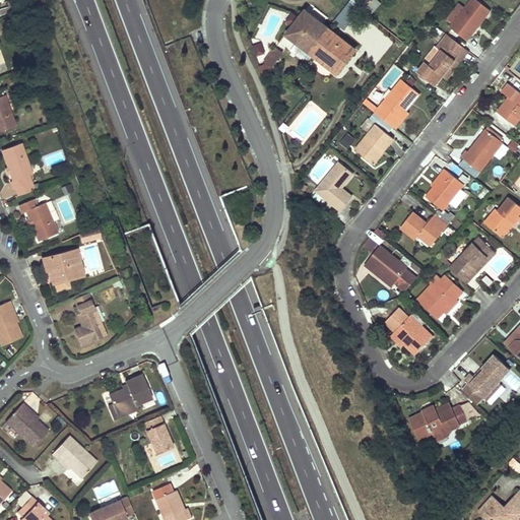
[(344,29),(359,6),(348,0),(334,23),(344,29)]
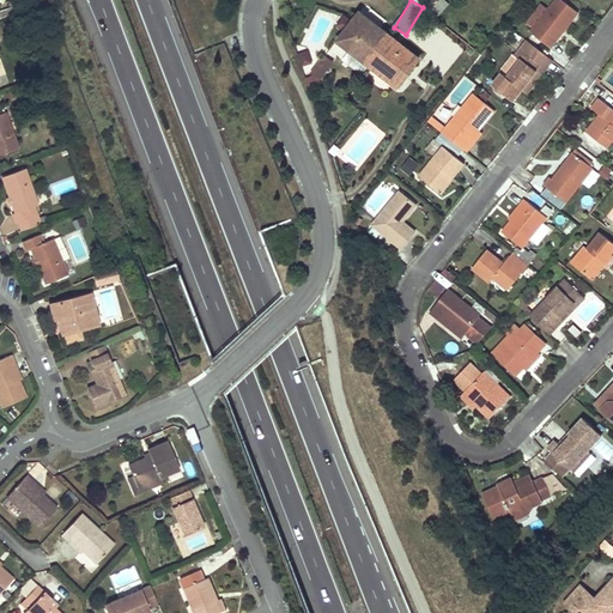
[(430,0),(425,6),(437,17),(448,5),(443,0),(430,0)]
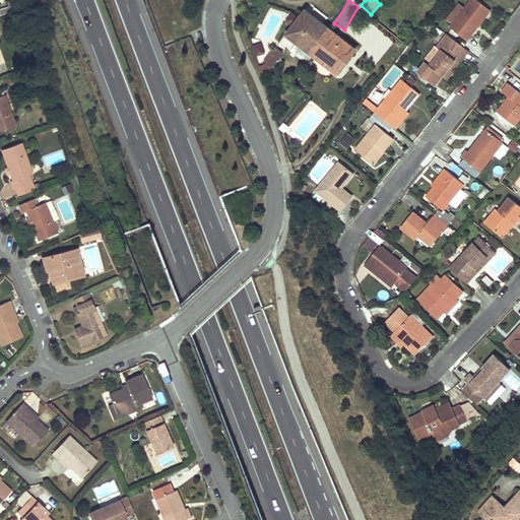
[(490,10),(476,0),(469,0),(464,7),(458,3),(446,17),(452,22),(449,26),(466,40),(490,10)]
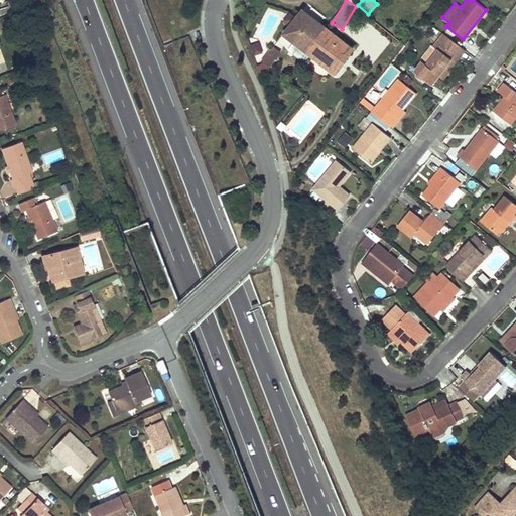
[(352,49),(302,11),(283,34),(288,38),(284,43),(292,49),(296,44),(333,74),(352,49)]
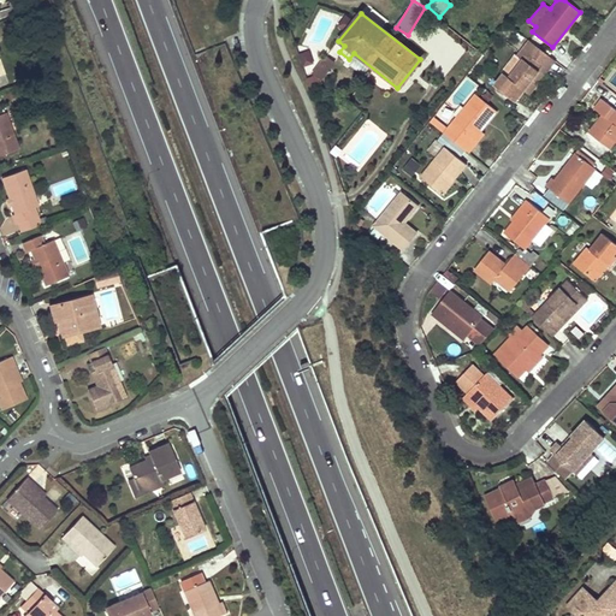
[(549,67),(555,60),(537,47),(529,41),(517,57),(522,60),(509,78),(504,75),(496,84),(516,100),(525,89),(532,80),(537,83),(544,75),(539,71),(544,64),(549,67)]
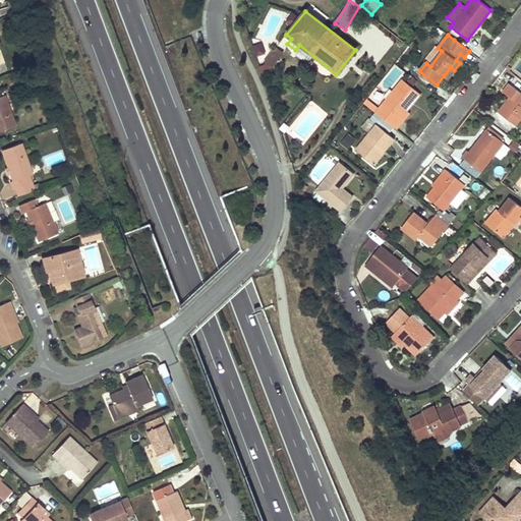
[(262,43),(253,45),(256,57),(266,54),(262,43)]
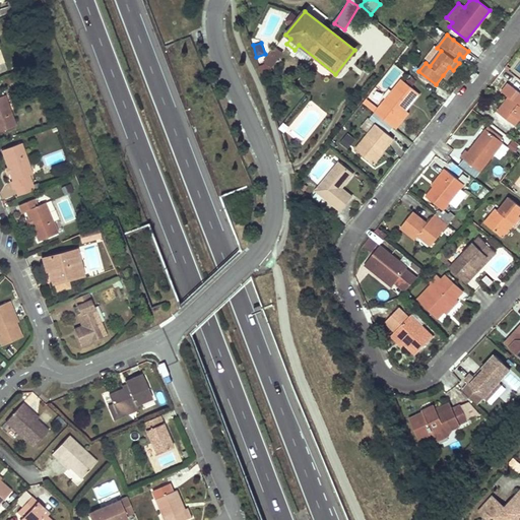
[(274,48),(263,62),(269,67),(280,53),(274,48)]
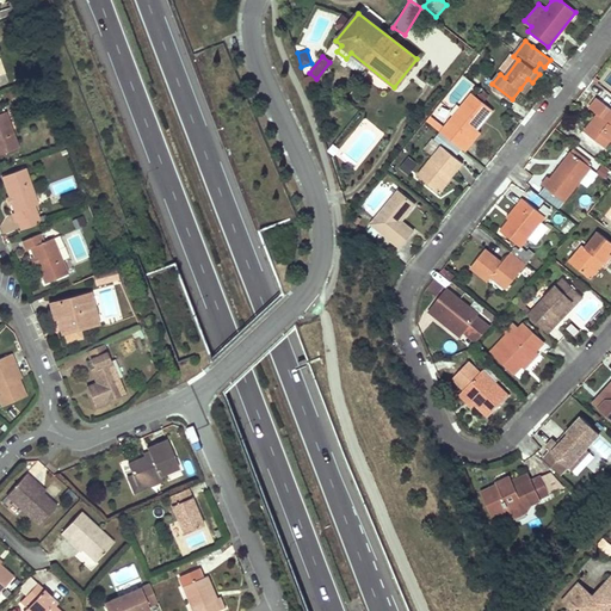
[(532,82),(528,79),(520,88),(525,92),(532,82)]
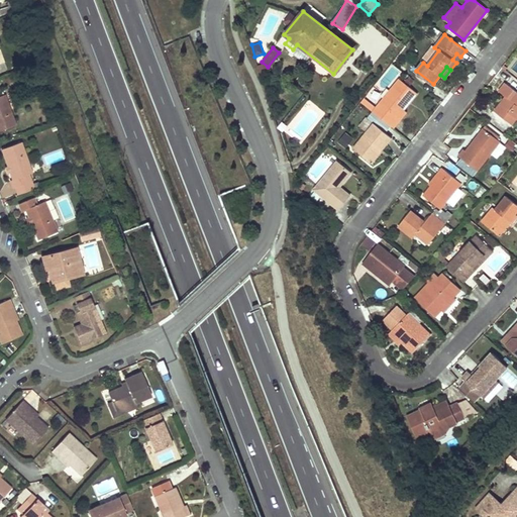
[(410,89),(398,80),(379,103),(372,113),(391,128),(399,120),(405,112),(403,110),(403,108),(416,94),(410,89)]
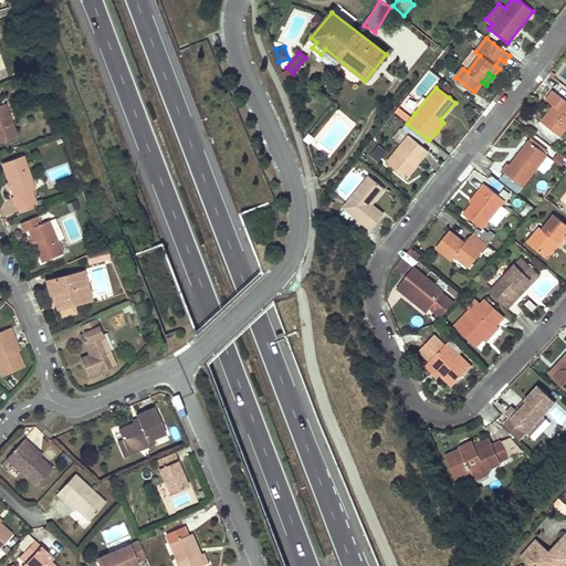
[(565,101),(553,91),(545,100),(553,106),(541,122),(552,130),(557,124),(565,130),(565,101)]
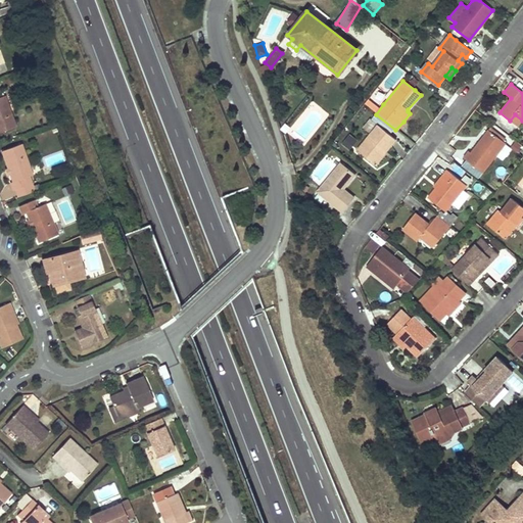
[(0,98),(0,133),(15,128),(5,97),(0,98)]
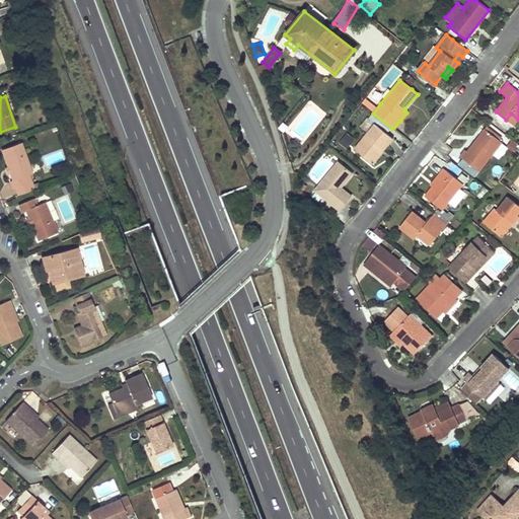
[(365,99),(361,104),(371,112),(375,106),(365,99)]
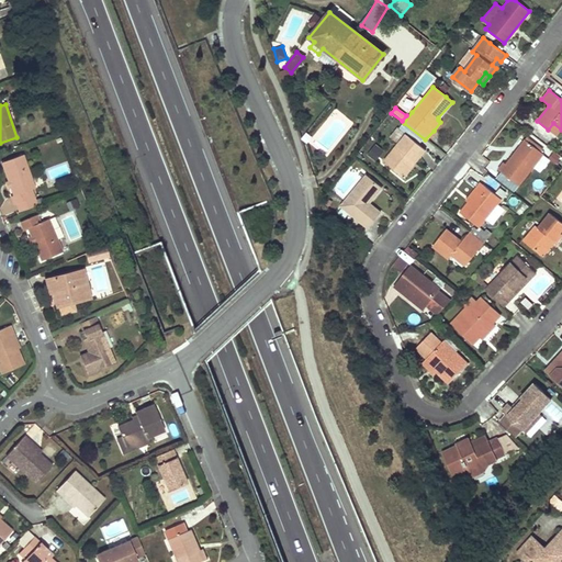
[(553,123),(548,130),(555,135),(561,130),(553,123)]
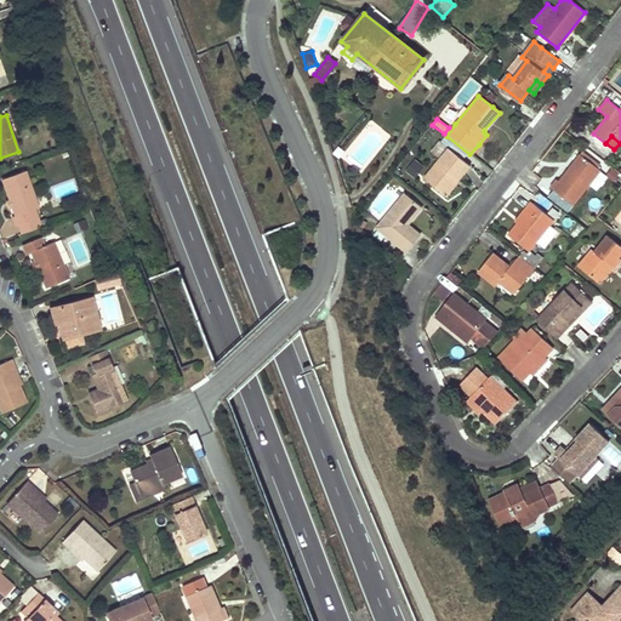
[(468,166),(448,149),(446,151),(437,142),(429,152),(439,160),(422,180),(439,194),(453,178),(457,181),(468,166)]
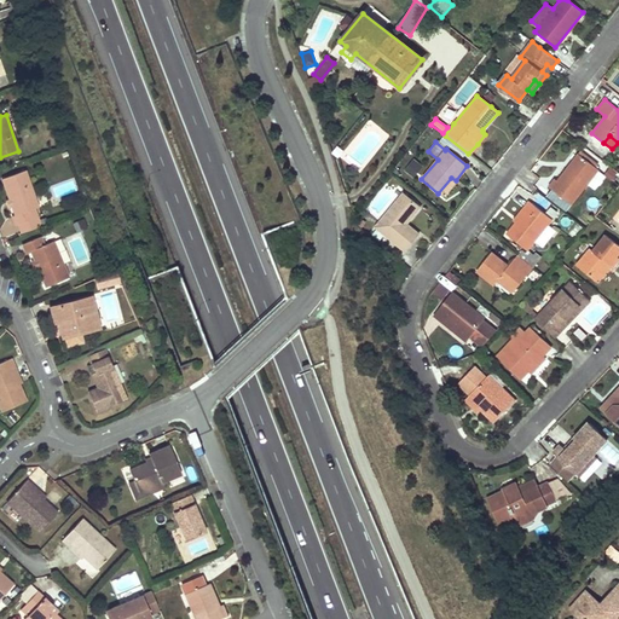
[(555,180),(549,190),(573,208),(601,173),(579,157),(559,184),(555,180)]
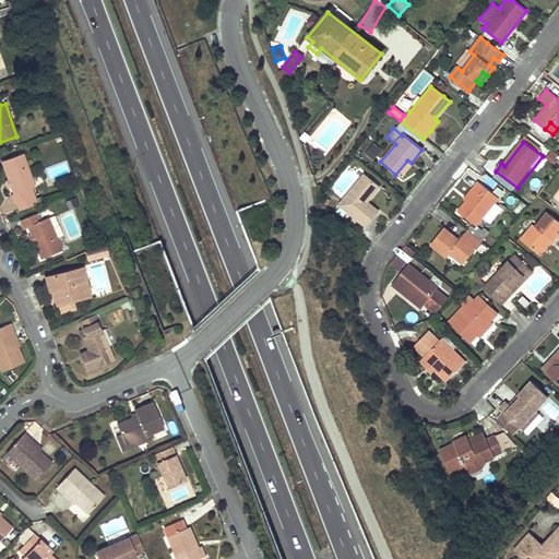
[(21,153),(1,161),(8,180),(9,183),(12,193),(10,194),(12,202),(15,202),(26,198),(23,190),(31,187),(33,187),(21,153)]
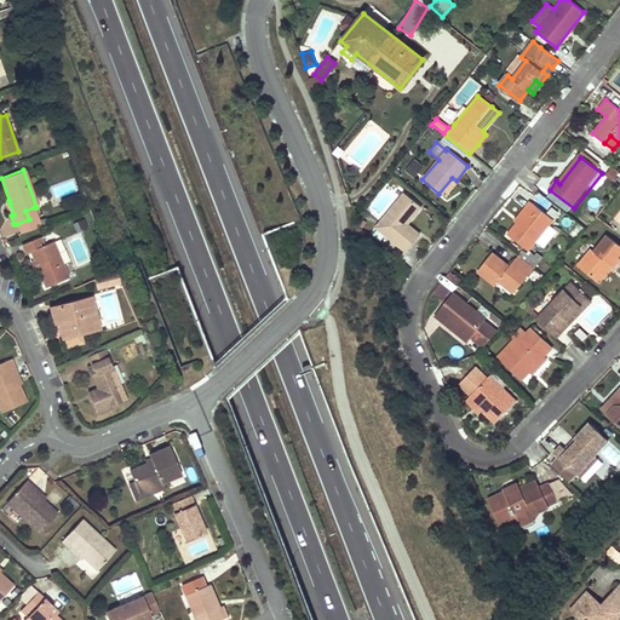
[(74,178),(51,185),(55,199),(78,191),(74,178)]
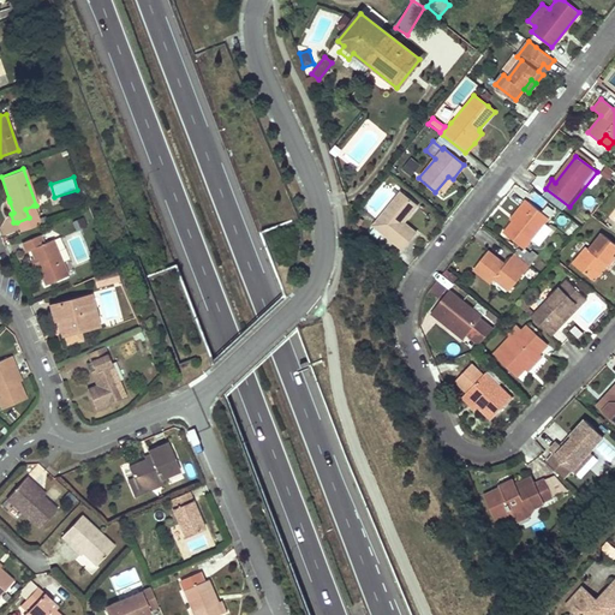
[(448,177),(435,192),(440,195),(453,179),(448,177)]
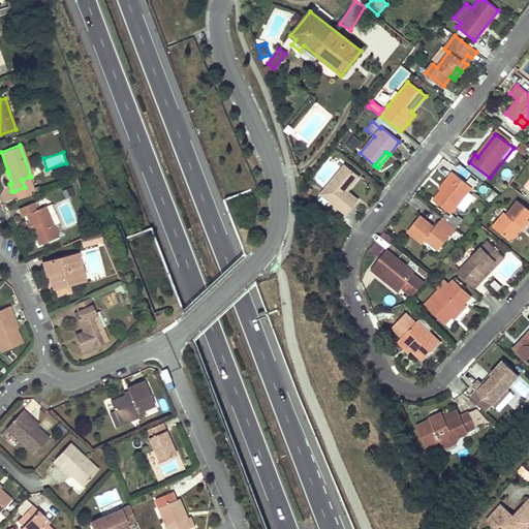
[(342,166),(319,195),(327,201),(344,215),(355,200),(345,192),(356,177),(342,166)]
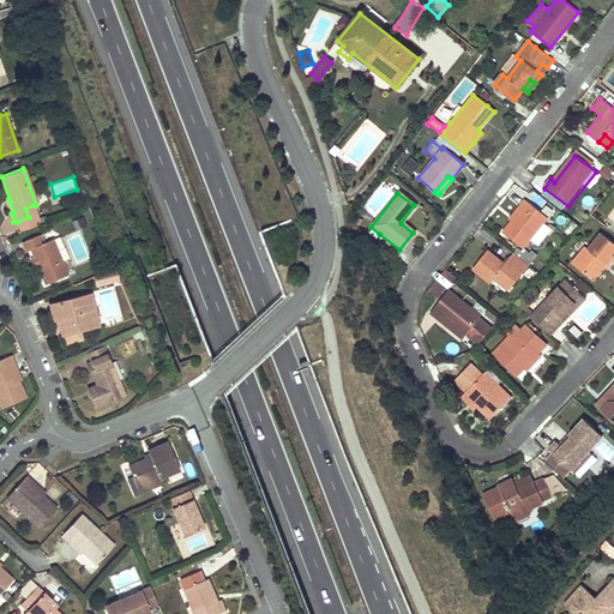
[(528,204),(503,235),(523,252),(548,221),(528,204)]
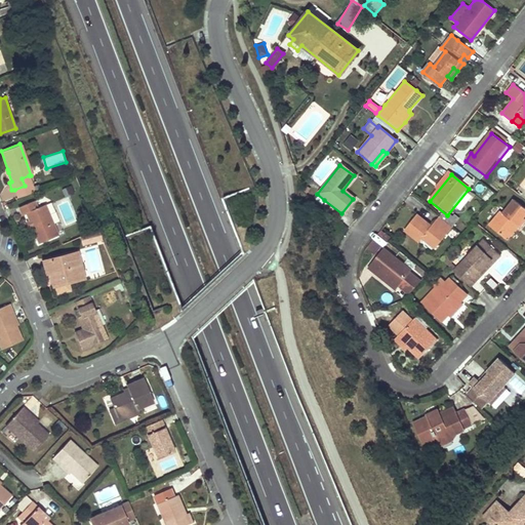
[(25,186),(14,190),(17,198),(35,192),(29,175),(22,178),(25,186)]
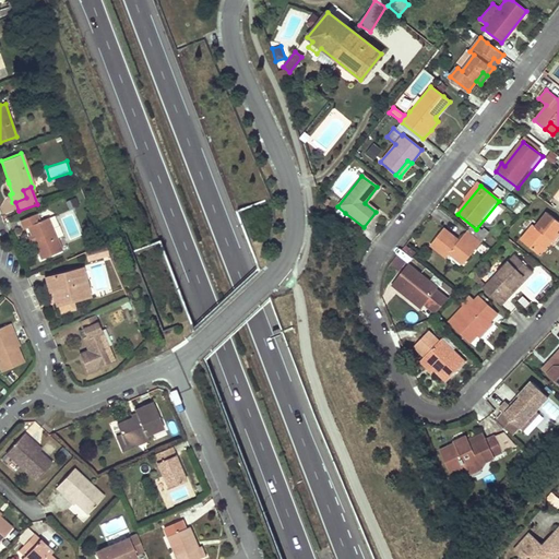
[(345,213),(337,206),(332,212),(341,218),(345,213)]
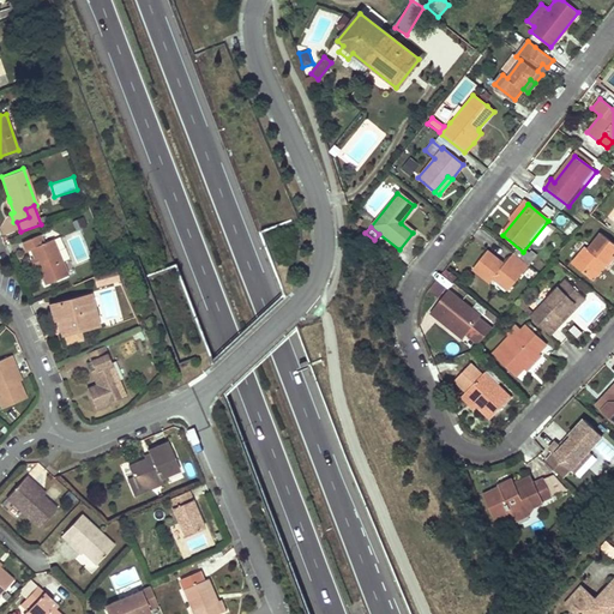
[(583,247),(570,265),(588,278),(600,263),(603,265),(607,269),(613,259),(613,245),(599,234),(585,250),(583,247)]
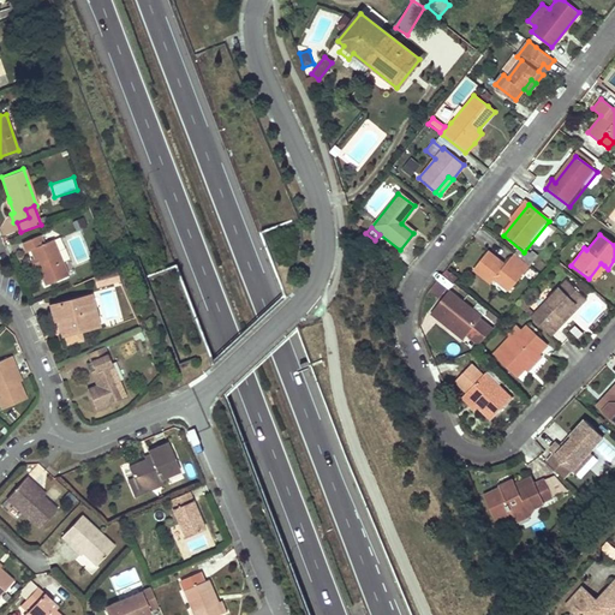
[(66,276),(51,240),(42,244),(39,236),(22,243),(25,251),(30,249),(34,258),(37,264),(46,285),(66,276)]
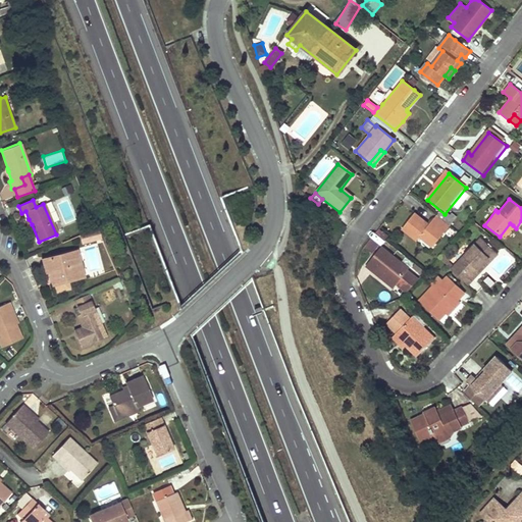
[(429,227),(415,215),(403,230),(418,243),(421,240),(432,250),(450,227),(436,217),(429,227)]
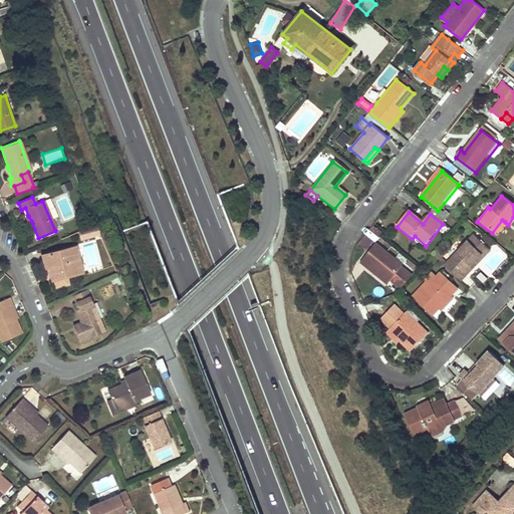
[(502,220),(492,233),(495,235),(505,222),(502,220)]
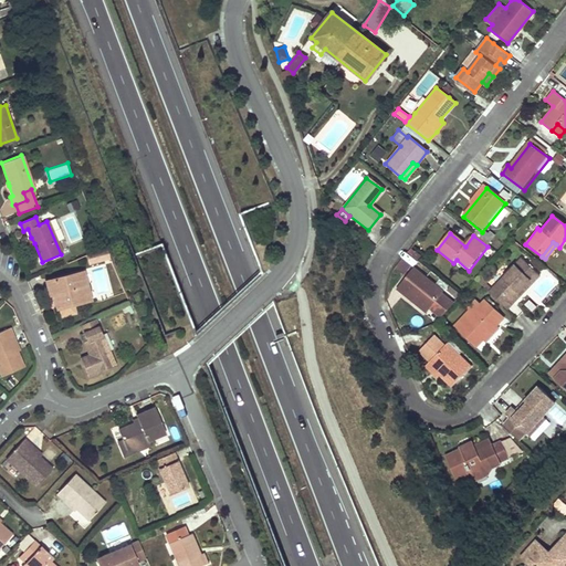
[(519,261),(486,294),(501,307),(520,289),(523,291),(536,278),(519,261)]
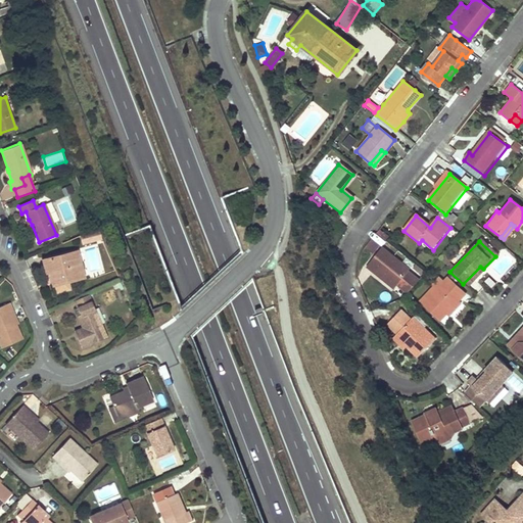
[(370,243),(365,250),(370,254),(375,247),(370,243)]
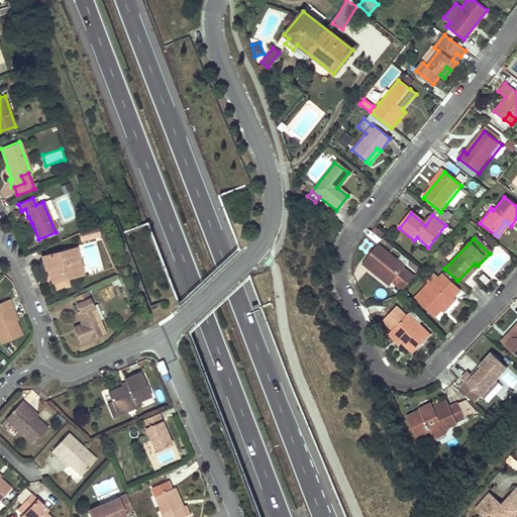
[(402,269),(375,246),(362,264),(368,269),(370,267),(390,283),(391,283),(401,290),(411,278),(401,270),(402,269)]
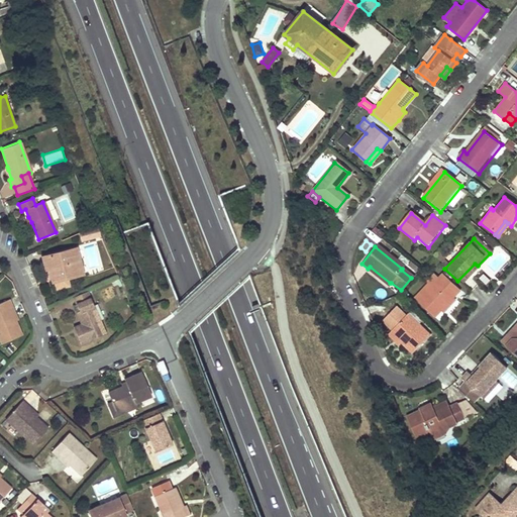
[(42,260),(44,270),(45,274),(50,273),(52,279),(53,285),(58,284),(69,282),(82,279),(76,251),(57,256),(42,260)]
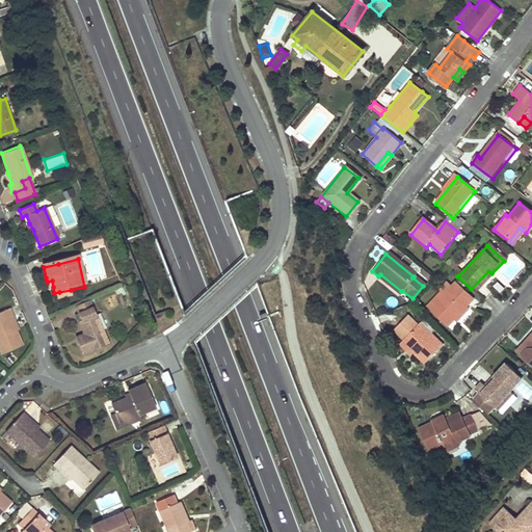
[(488,271),(471,289),(474,292),(491,273),(488,271)]
